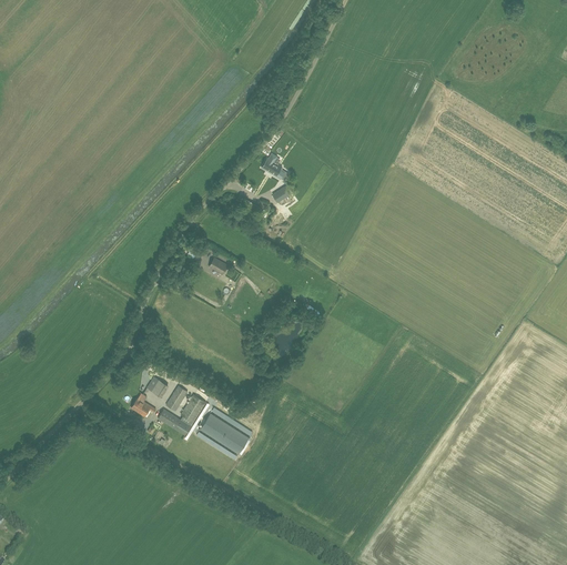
[(266,154),(261,164),(279,175),(280,174),(283,169),(279,167),(281,164),(281,163),(276,161),(273,159),(276,154),(276,153),(271,150),(267,154),(266,154)]
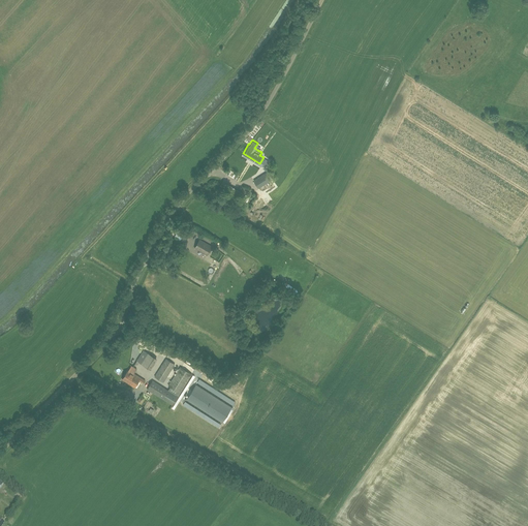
[(265,169),(253,178),(257,185),(270,178),(265,169)]
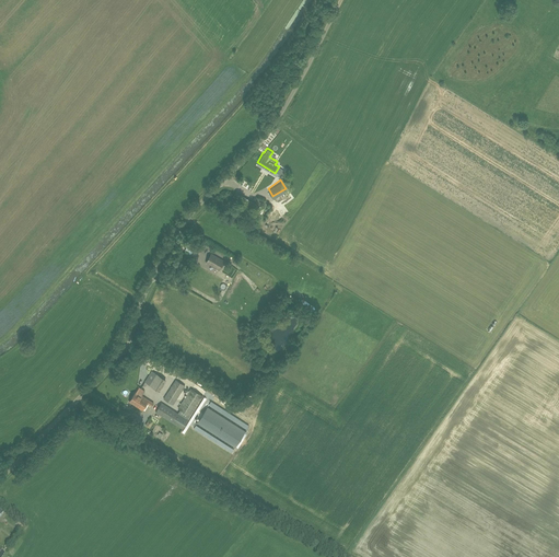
[(190,251),(194,244),(188,241),(185,247),(190,251)]
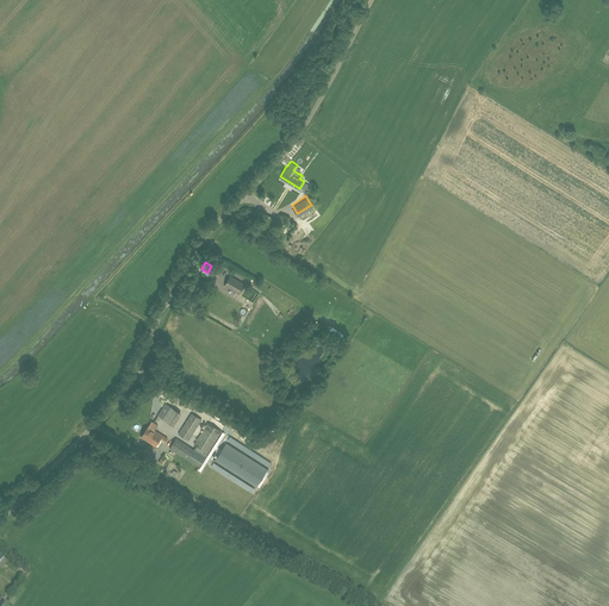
[(237,291),(243,281),(229,273),(223,282),(237,291)]
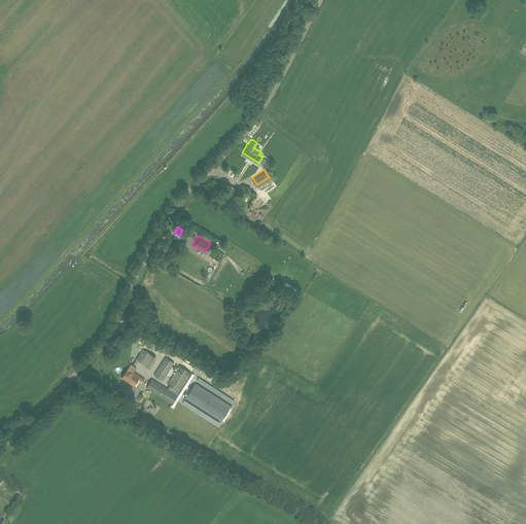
[(173,248),(169,256),(174,259),(178,250),(173,248)]
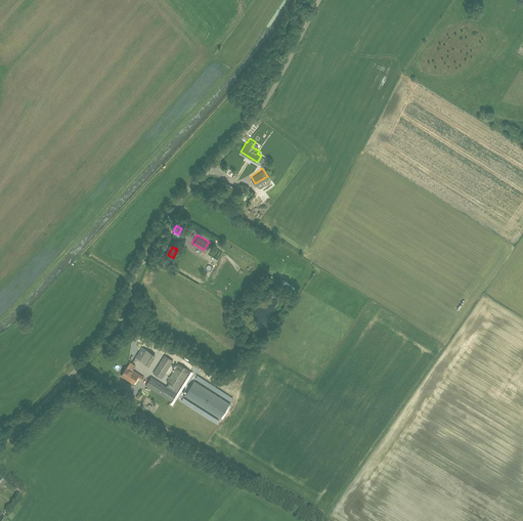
[(156,352),(150,349),(141,344),(134,354),(148,363),(156,352)]
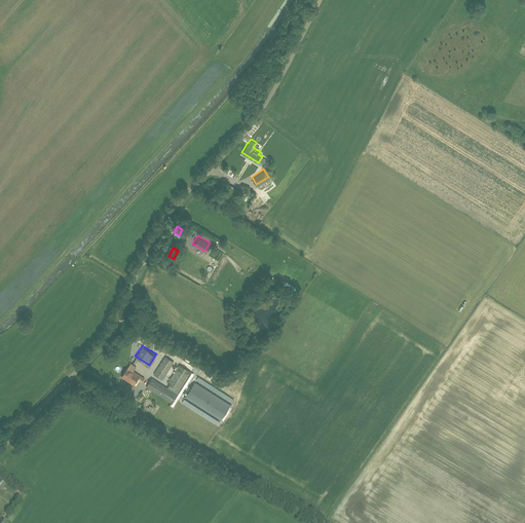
[(161,377),(173,359),(164,353),(153,372),(161,377)]
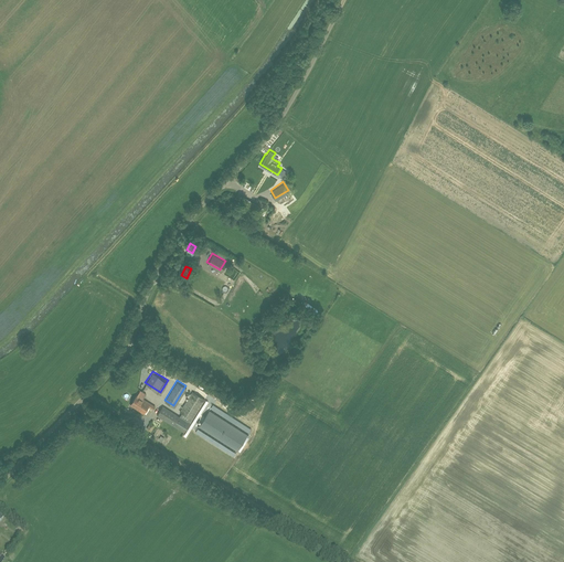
[(191,416),(203,396),(191,389),(179,409),(191,416)]
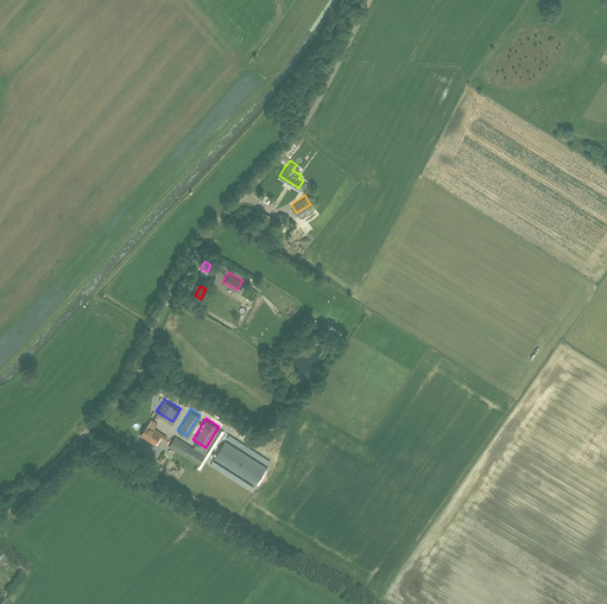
[(153,442),(158,434),(164,437),(165,434),(146,421),(139,432),(153,442)]
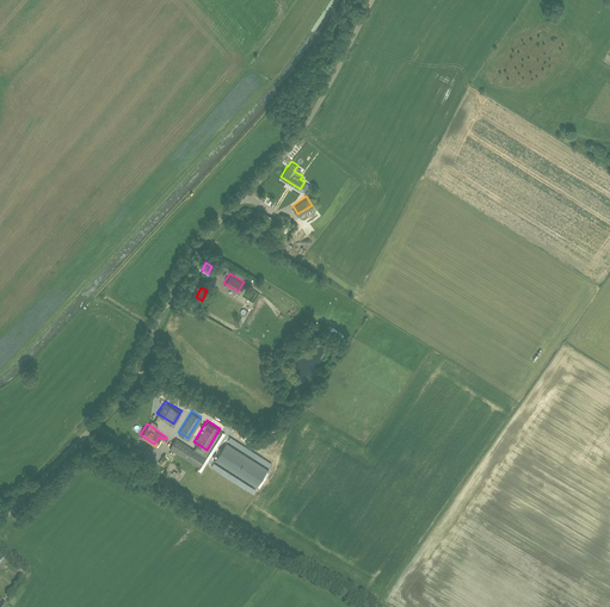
[(204,454),(192,447),(174,435),(168,445),(198,464),(204,454)]
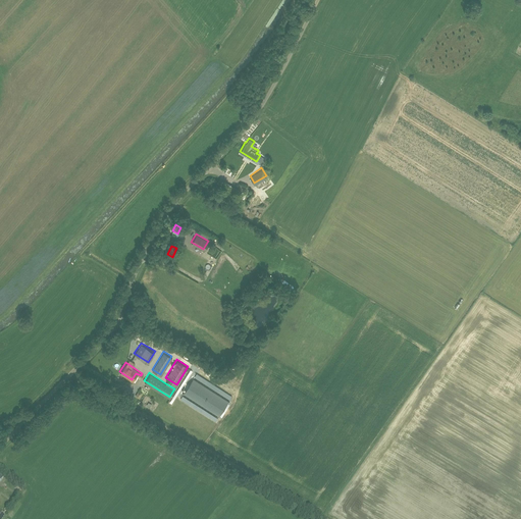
[(190,375),(180,390),(215,413),(225,398),(190,375)]
